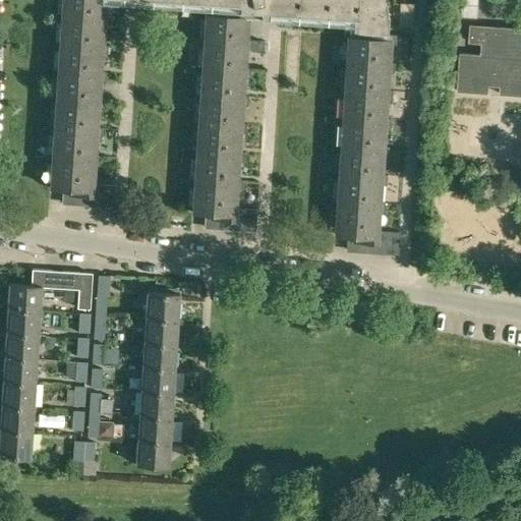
[(106,15),(106,0),(63,0),(51,186),(64,187),(63,192),(70,192),(76,192),(83,193),(90,193),(94,194),(95,183),(96,165),(101,165),(101,156),(96,156),(98,137),(103,137),(103,127),(98,127),(99,109),(104,109),(105,100),(100,99),(101,81),(106,81),(107,71),(102,71),(103,53),(108,53),(109,44),(104,43),(105,24),(110,25),(110,24),(111,15),(106,15)]
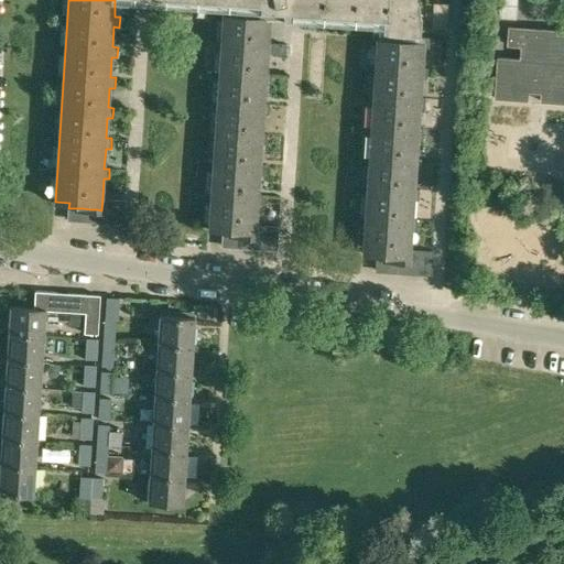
[(208,0),(228,1),(227,14),(270,18),(295,20),(303,18),(303,20),(328,22),(328,15),(390,20),(388,40),(420,42),(420,36),(421,15),(420,15),(420,14),(420,12),(420,11),(420,9),(420,8),(419,6),(419,4),(418,3),(418,1),(416,0),(208,0)]
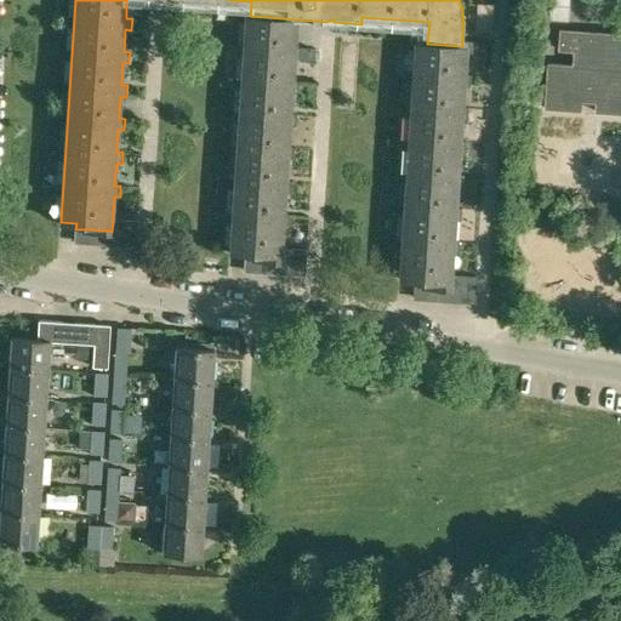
[(570,0),(550,0),(548,22),(568,23),(570,0)]
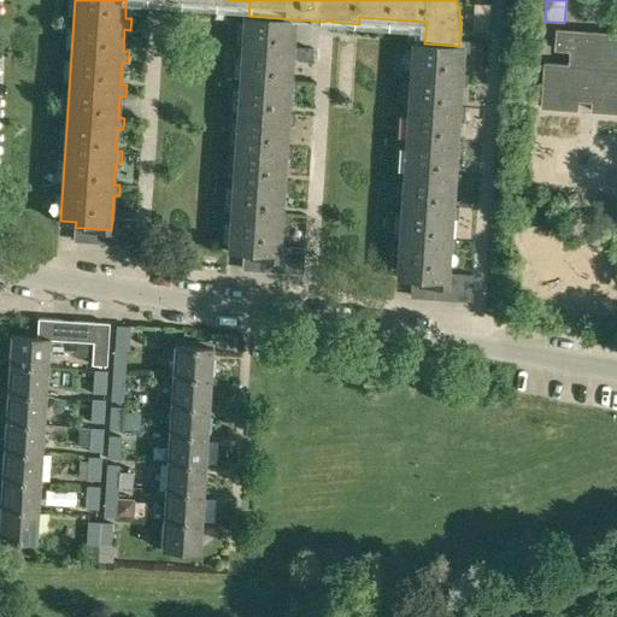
[(278,258),(280,246),(281,224),(287,224),(288,212),(282,212),(283,191),(289,192),(291,180),(285,180),(286,158),(292,158),(293,147),(286,146),(288,124),(294,125),(295,113),(288,113),(291,92),(297,92),(298,81),(291,80),(293,58),(311,59),(312,48),(293,47),(295,19),(248,16),(244,16),(244,25),(228,248),(245,250),(244,256),(252,257),(259,257),(266,257),(275,258),(278,258)]
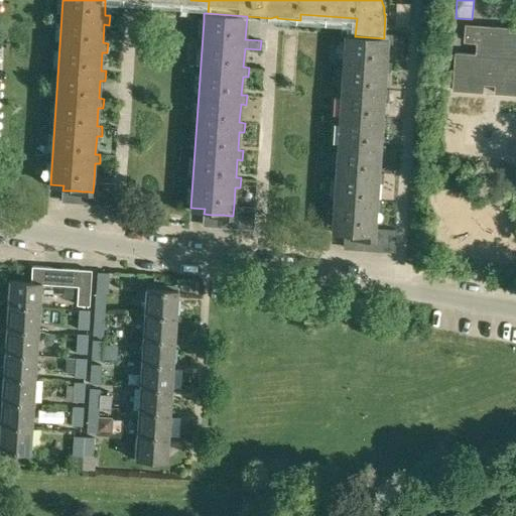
[(515,26),(511,27),(476,24),(467,24),(466,41),(479,41),(478,53),(458,52),(455,89),(484,91),(484,84),(497,85),(497,92),(515,93),(515,26)]
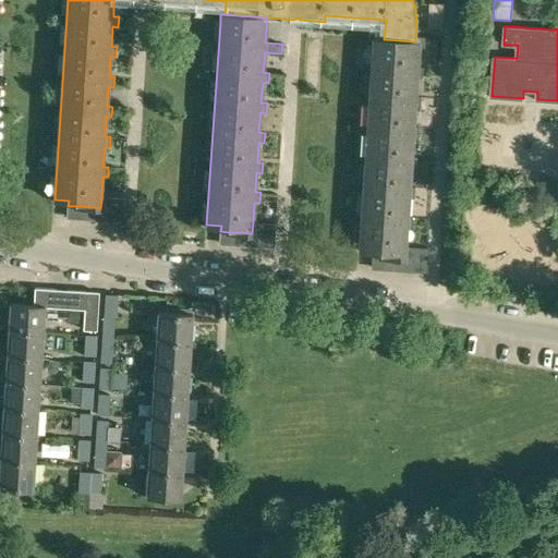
[(373,39),(360,250),(374,251),(373,255),(380,256),(387,256),(393,257),(401,257),(404,257),(405,246),(407,227),(412,227),(413,217),(408,216),(409,196),(414,197),(415,186),(410,186),(411,167),(416,167),(417,157),(411,156),(413,136),(419,137),(420,126),(413,126),(414,107),(421,107),(421,97),(415,96),(416,76),(423,77),(423,67),(417,67),(419,46),(424,47),(425,37),(415,36),(415,41),(384,39),(373,39)]
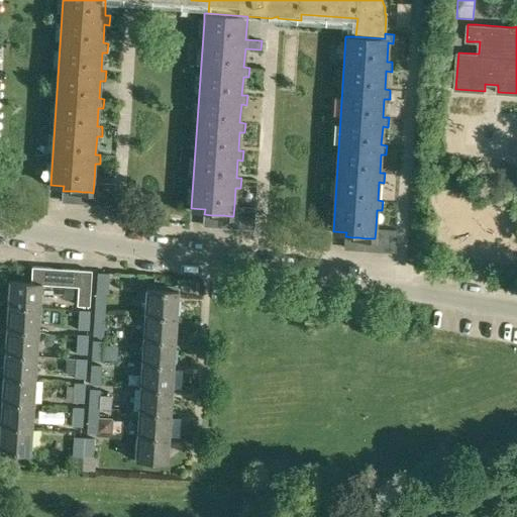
[(102,193),(102,183),(94,182),(93,193),(95,193),(102,193)]
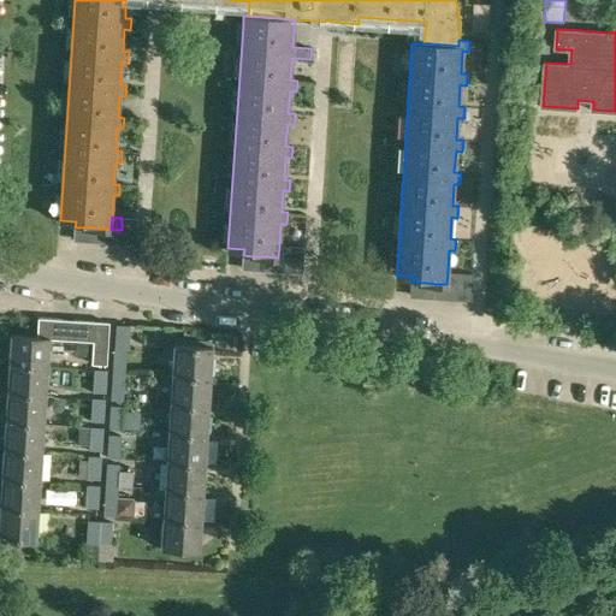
[(122,218),(122,230),(120,244),(135,246),(137,218),(122,218)]
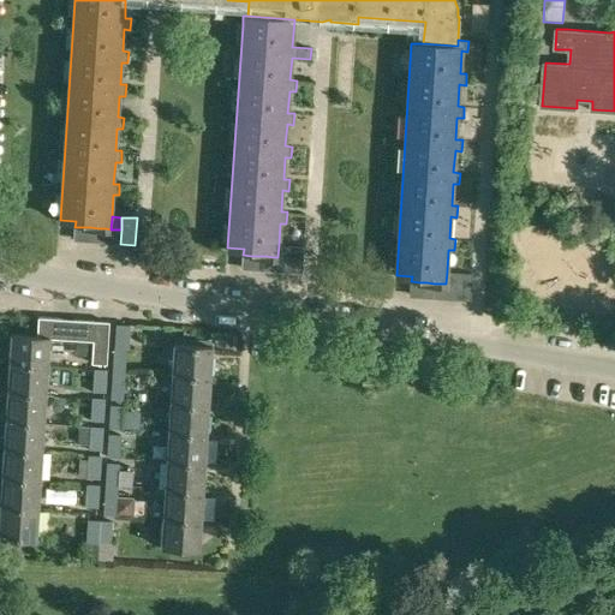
[(290,258),(290,245),(279,245),(278,257),(281,257),(290,258)]
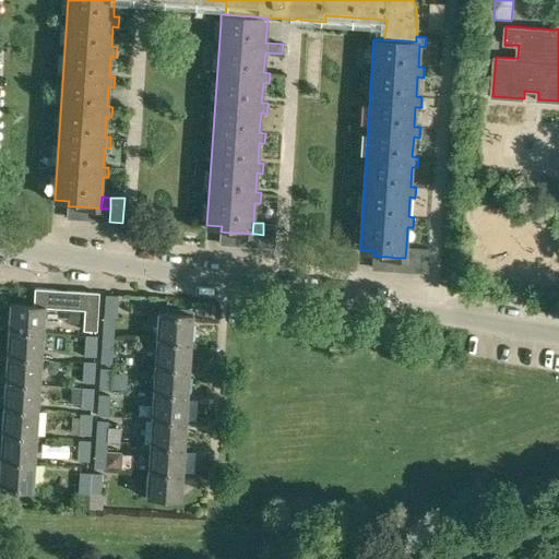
[(416,259),(416,248),(406,247),(405,258),(408,259),(416,259)]
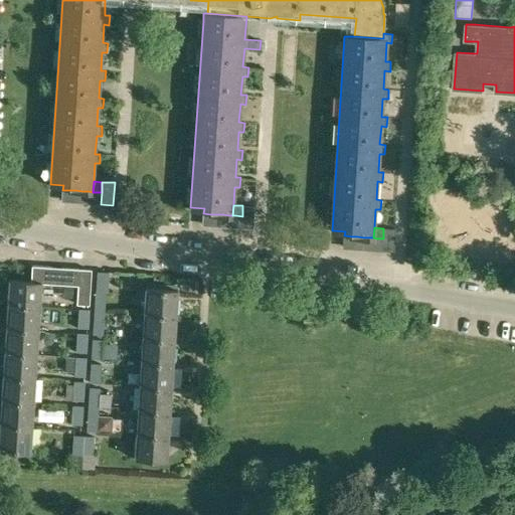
[(383,228),(383,238),(382,250),(394,251),(395,228),(383,228)]
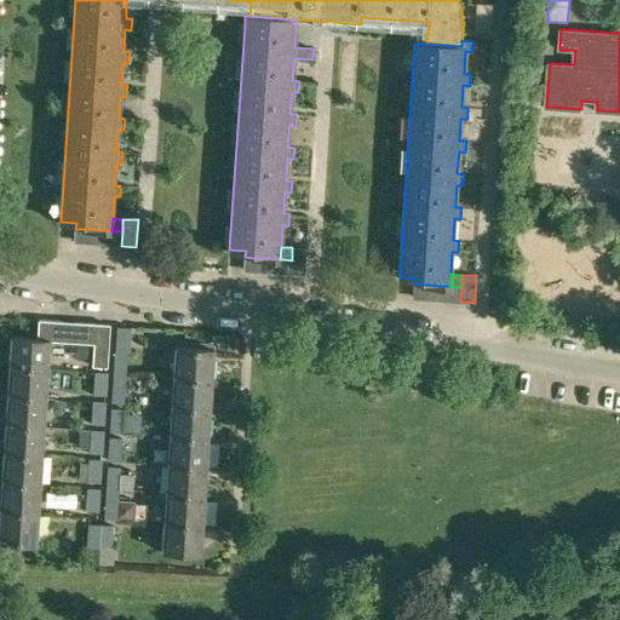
[(11,337),(10,366),(49,368),(50,340),(95,343),(93,366),(107,366),(110,325),(39,320),(38,339),(11,337)]
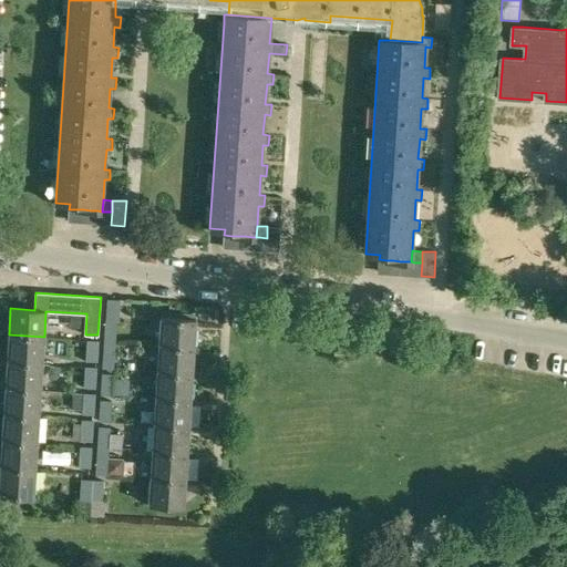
[(107,298),(105,320),(104,340),(116,341),(117,321),(120,321),(121,299),(107,298)]
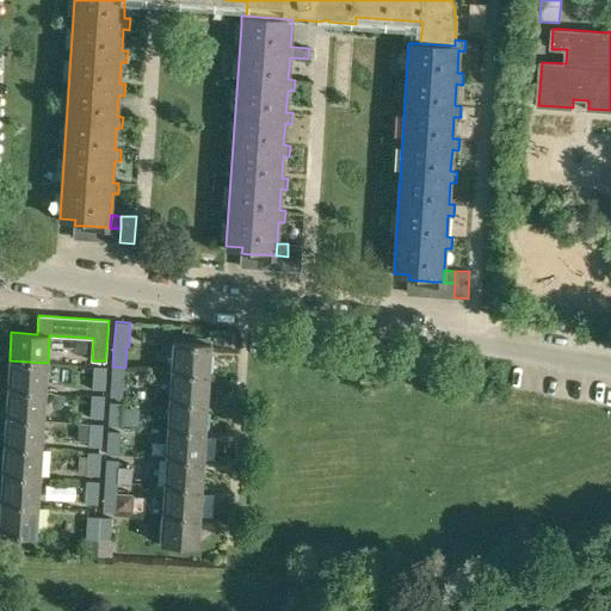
[(173,341),(171,370),(209,372),(211,344),(173,341)]
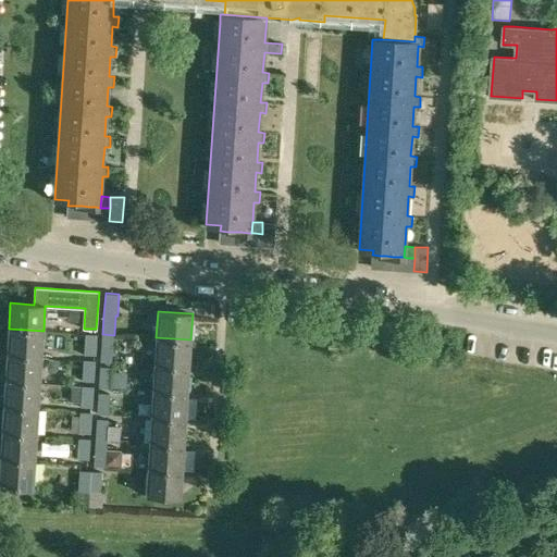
[(9,329),(7,355),(41,357),(44,331),(9,329)]
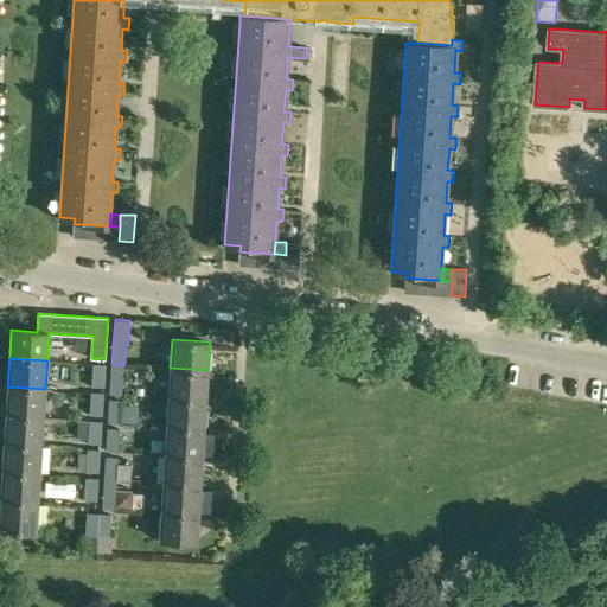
[(104,388),(106,364),(93,364),(91,387),(104,388)]
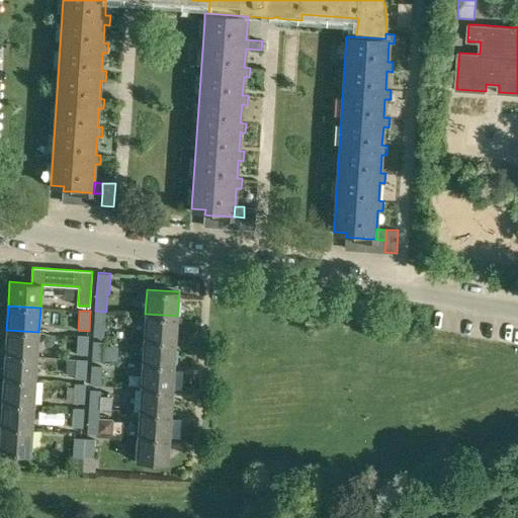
[(106,312),(95,311),(93,336),(104,337),(106,312)]
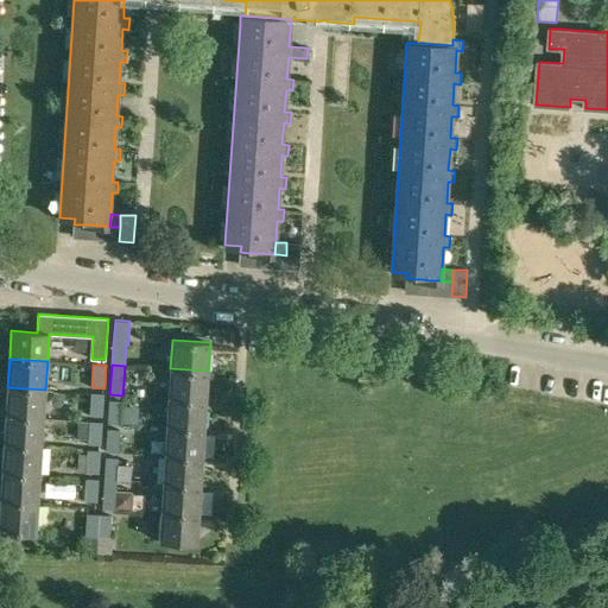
[(170,368),(169,397),(207,399),(208,371),(170,368)]
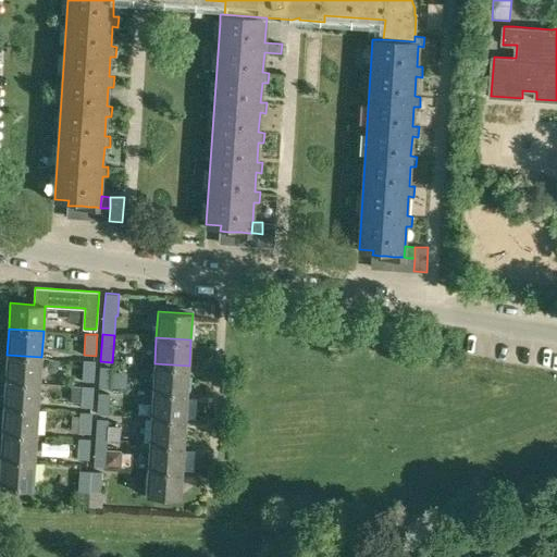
[(7,355),(5,381),(40,383),(41,357),(7,355)]
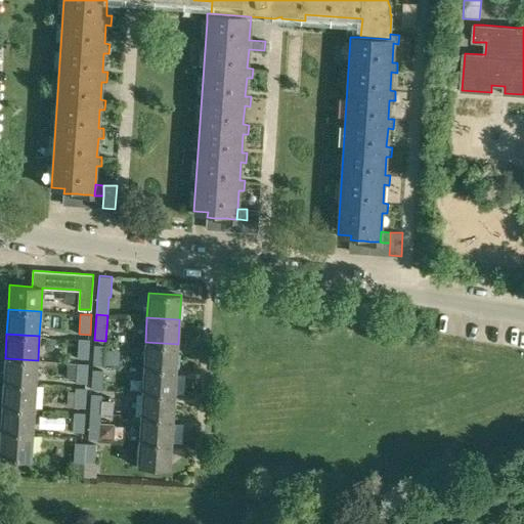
[(88,359),(89,339),(79,339),(77,358),(88,359)]
